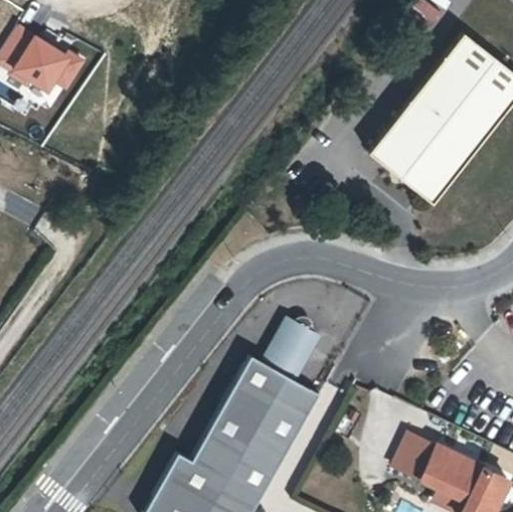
[(431,27),(406,8),(388,32),(412,50),(431,27)]
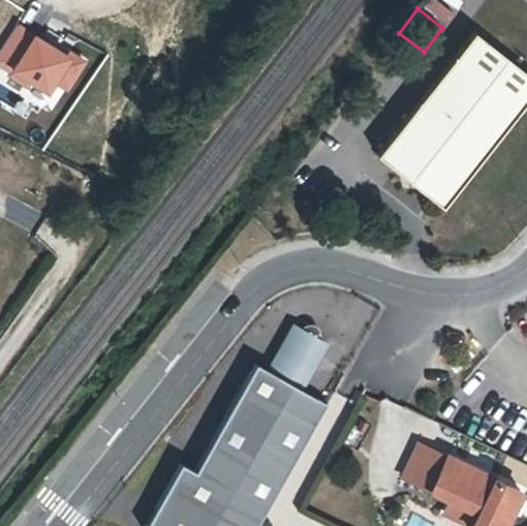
[(68,56),(21,26),(0,60),(0,68),(53,97),(60,88),(69,93),(74,52),(68,56)]
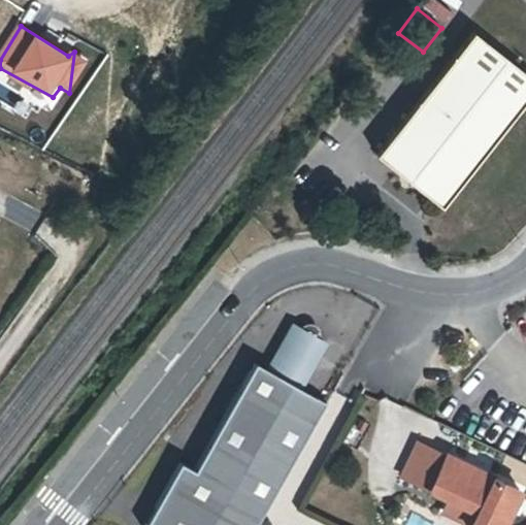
[(379,157),(401,175),(411,174),(420,182),(420,190),(442,208),(525,103),(525,73),(474,35),(379,157)]
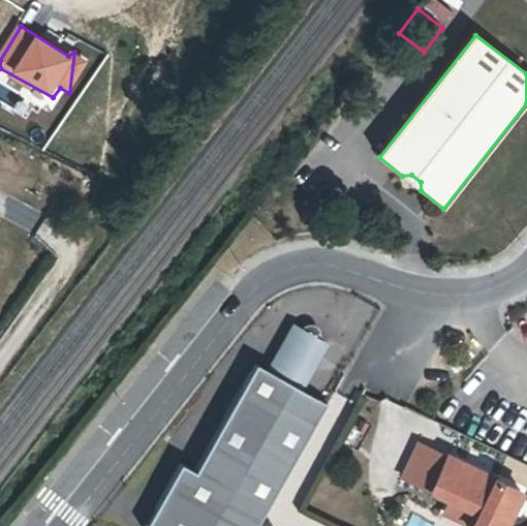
[(411,175),(402,176),(421,190),(421,182),(411,175)]
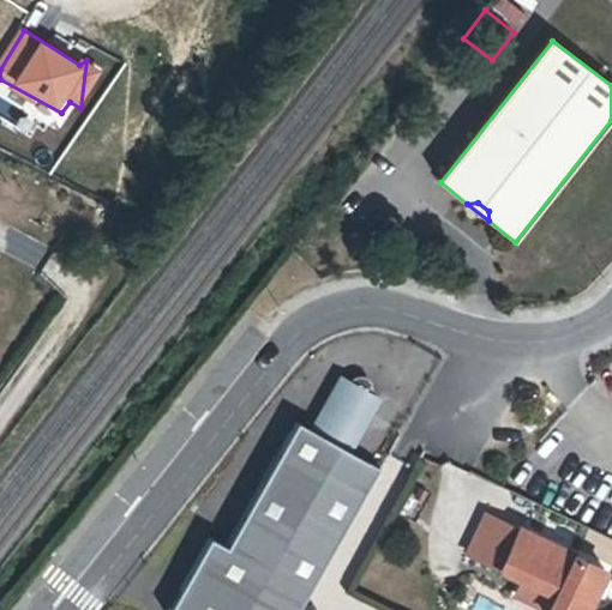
[(361,382),(358,387),(379,399),(381,396),(381,390),(378,386),(375,382),(370,381),(365,381),(361,382)]
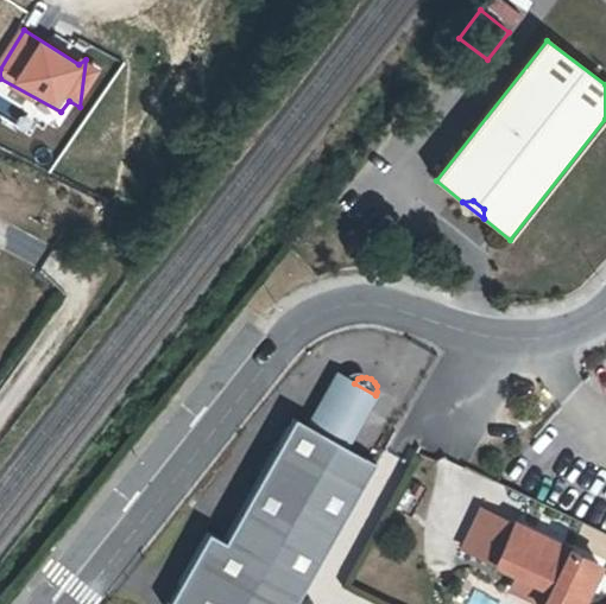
[(302,603),(383,469),(352,451),(383,400),(376,395),(354,383),(347,379),(316,430),(302,420),(228,542),(213,533),(170,603),(302,603)]
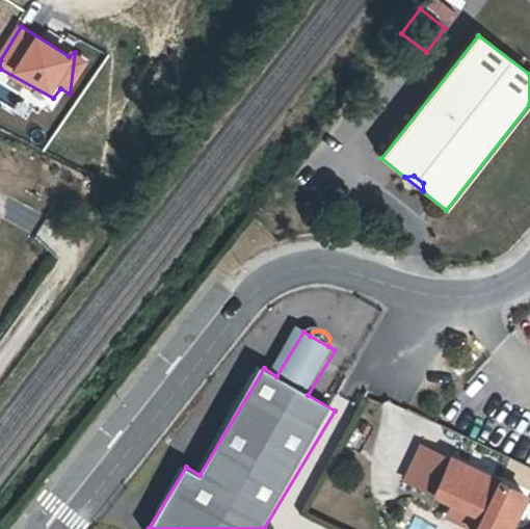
[(482,519),(477,528),(509,528),(525,496),(423,448),(406,483),(457,507),(482,519)]
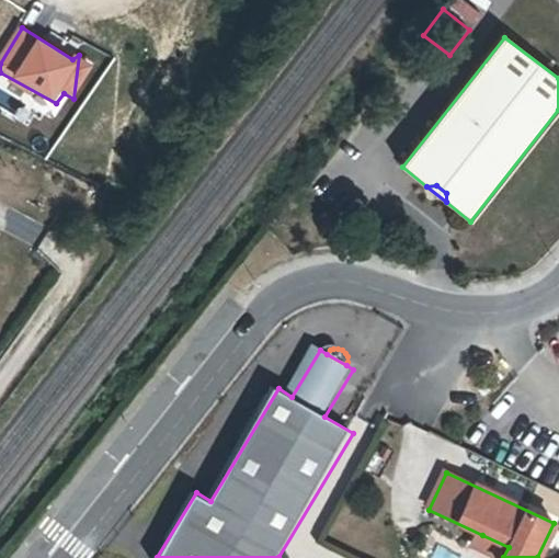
[(476,549),(493,557),(503,557),(509,547),(482,535),(476,549)]
